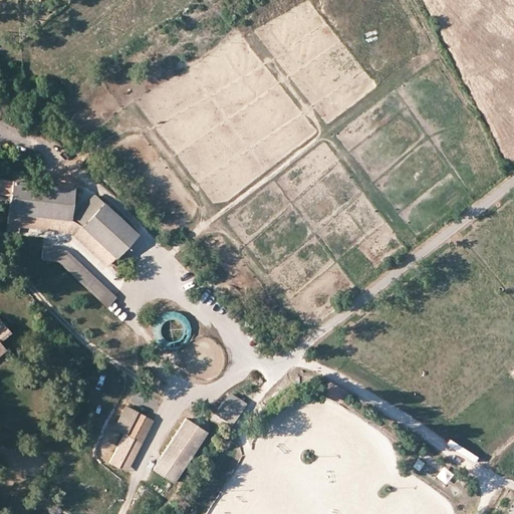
[(449,92),(450,94),(446,96),(451,106),(461,101),(454,89),(449,92)]
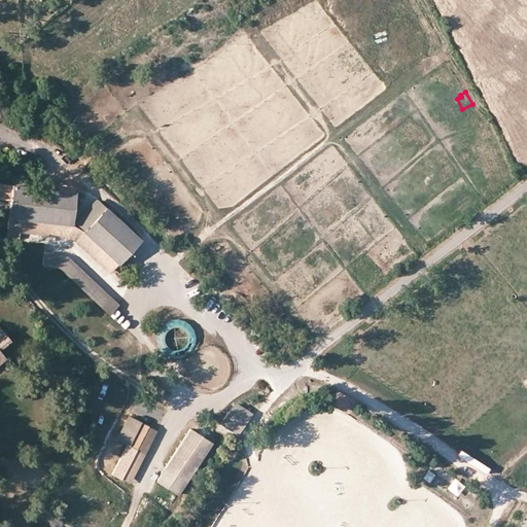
[(9,218),(27,220),(30,187),(12,186),(2,185),(1,200),(11,201),(9,218)]
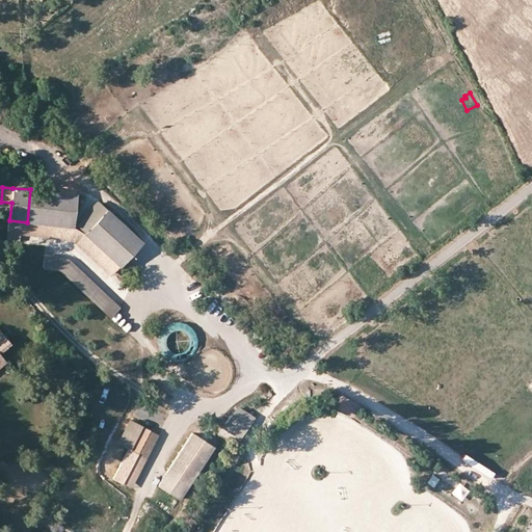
[(76,193),(30,189),(27,222),(73,227),(76,193)]
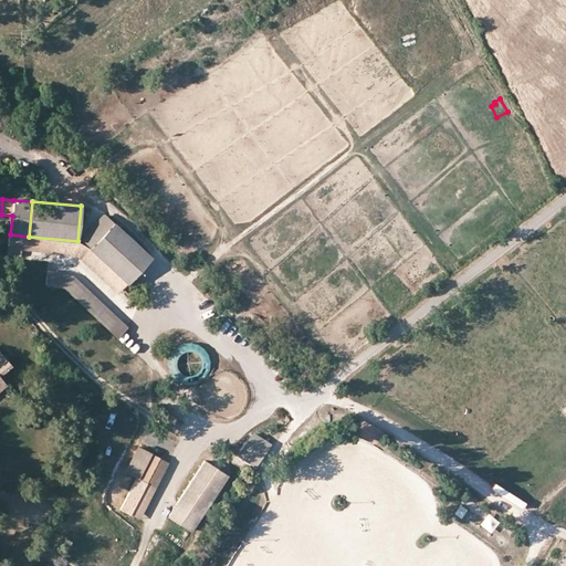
[(92,248),(115,222),(106,215),(92,231),(84,240),(92,248)]
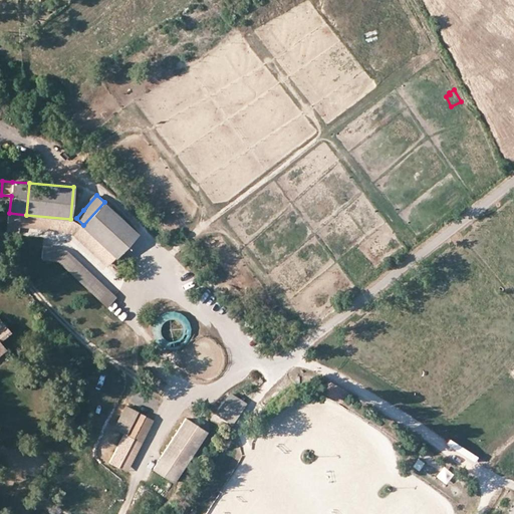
[(117,257),(139,235),(104,202),(83,225),(117,257)]
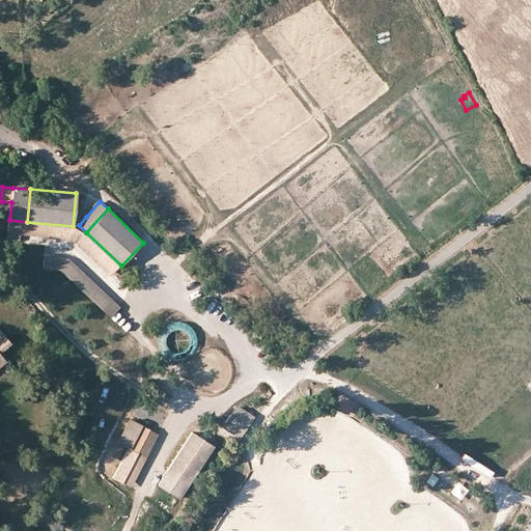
[(121,266),(86,232),(73,226),(27,222),(9,220),(8,242),(21,243),(22,233),(72,238),(78,242),(113,275),(121,266)]
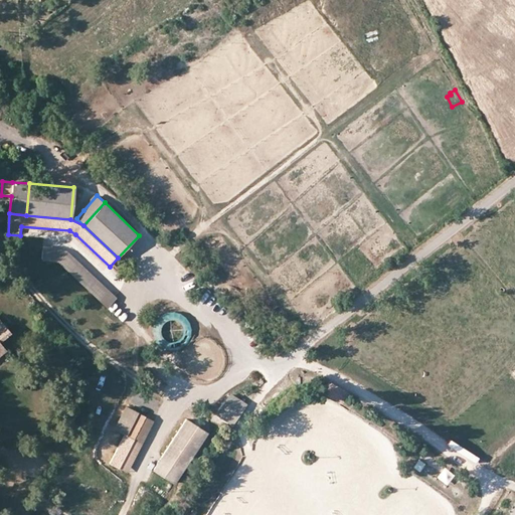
[(116,297),(66,251),(52,246),(43,245),(43,261),(57,261),(107,307),(116,297)]
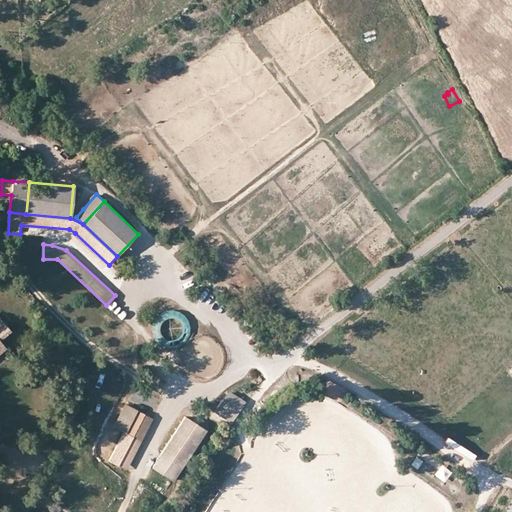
[(155,345),(185,344),(184,313),(154,313),(155,345)]
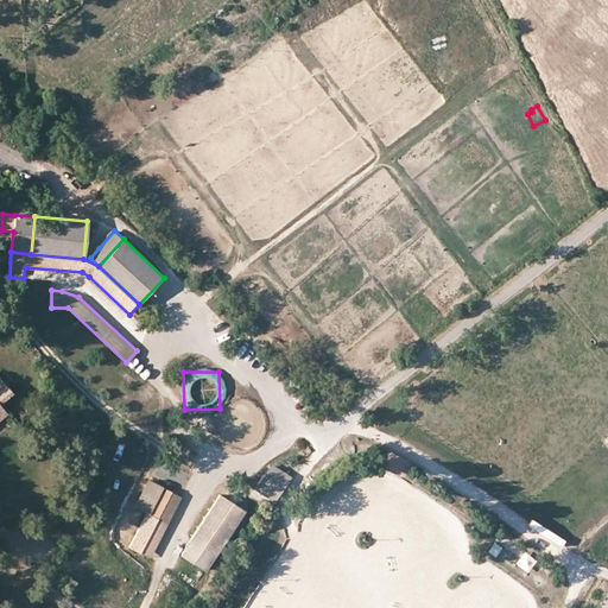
[(0,418),(7,412),(0,404),(12,393),(0,378),(0,418)]
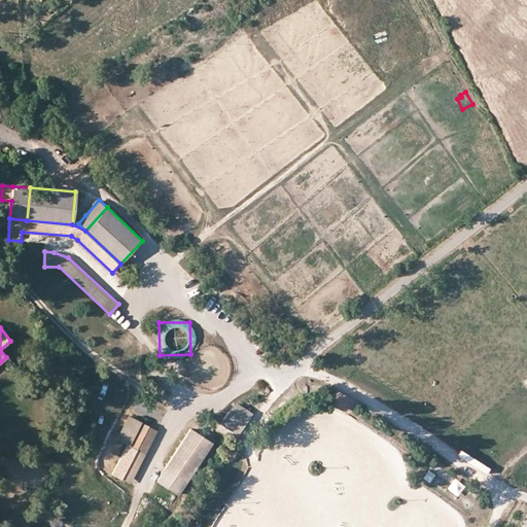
[(337,392),(331,400),(353,413),(357,403),(337,392)]
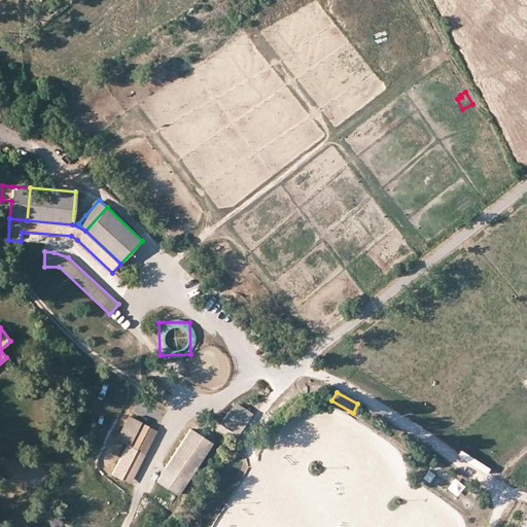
[(237,433),(251,412),(236,401),(221,424),(237,433)]
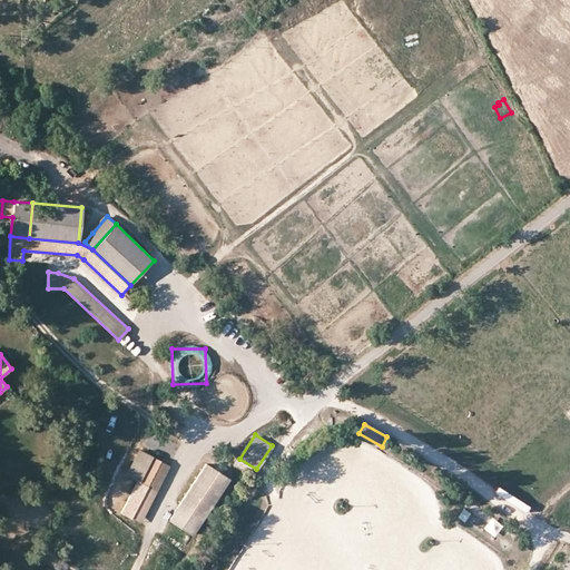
[(151,457),(140,451),(128,477),(139,482),(151,457)]
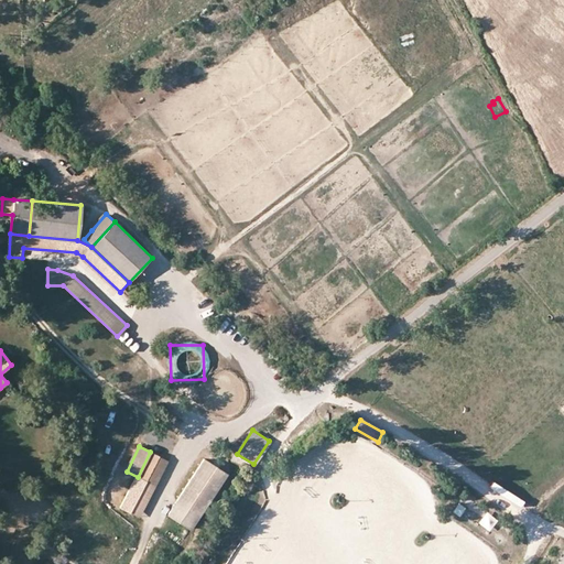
[(159,455),(150,452),(138,477),(147,481),(159,455)]
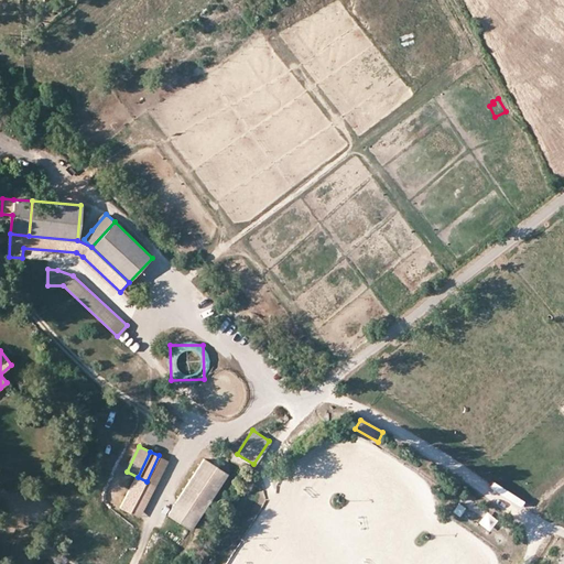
[(167,459),(159,455),(147,481),(138,477),(123,509),(141,517),(167,459)]
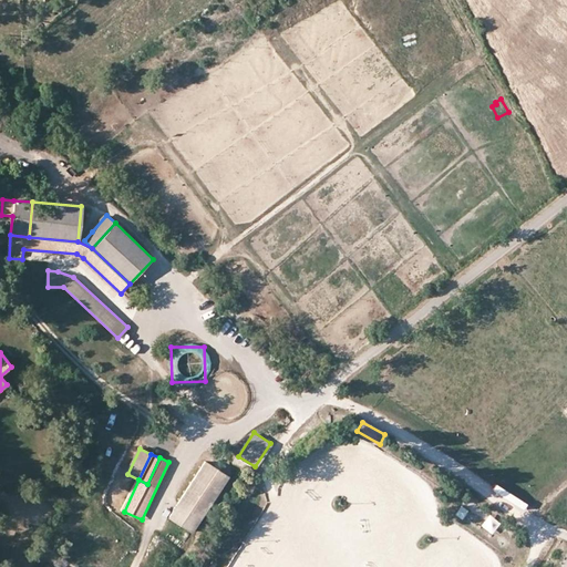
[(205,461),(177,503),(200,518),(228,476),(205,461)]
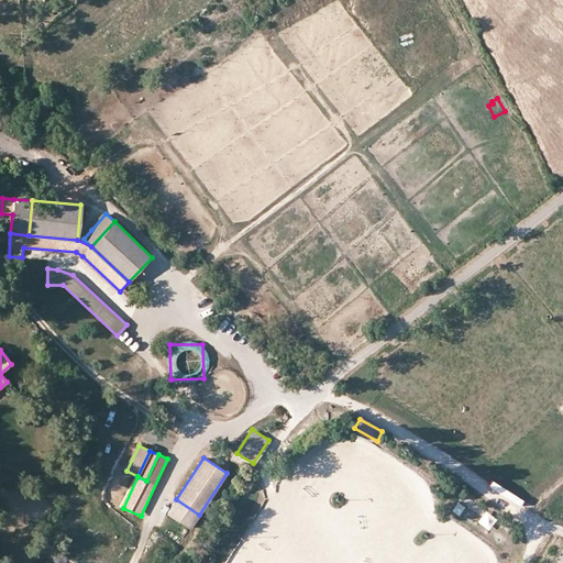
[(199,515),(176,499),(167,514),(190,529),(199,515)]
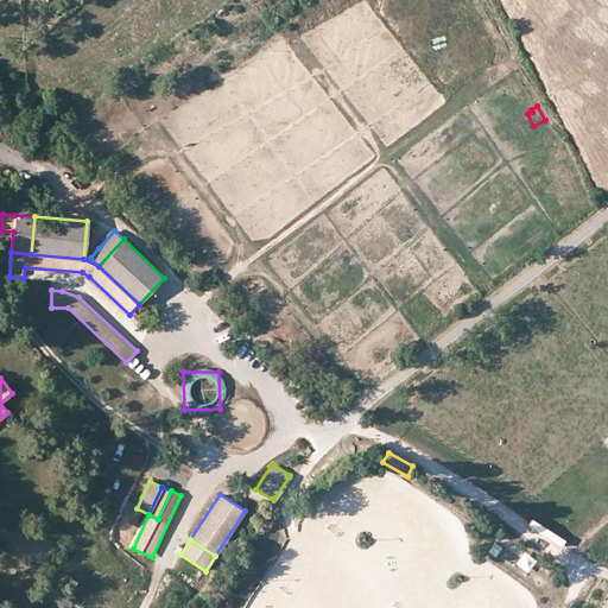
[(487,550),(498,557),(504,546),(493,540),(487,550)]
